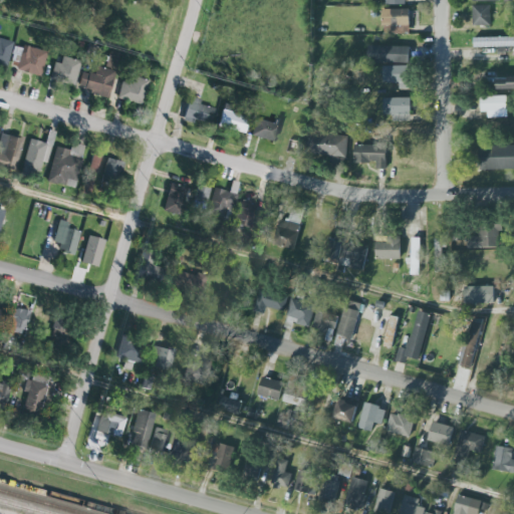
[(474,7),(491,7),(492,27),(474,28),(474,7)]
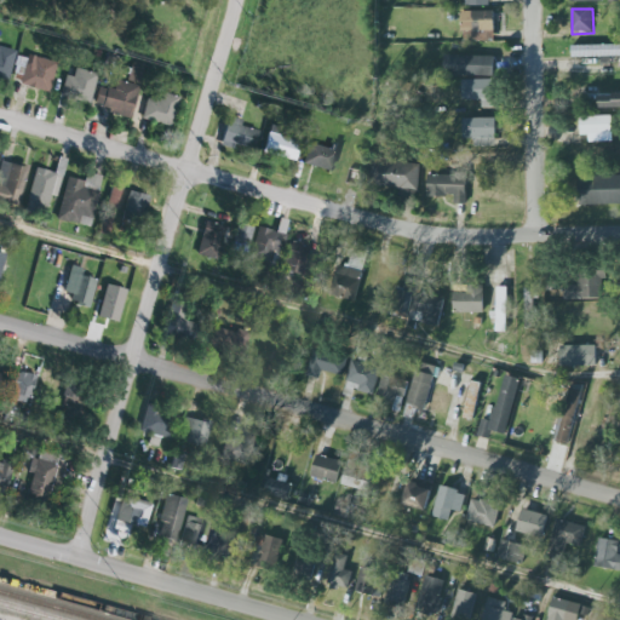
[(463,34),(497,34),(497,12),(464,11),(463,34)]
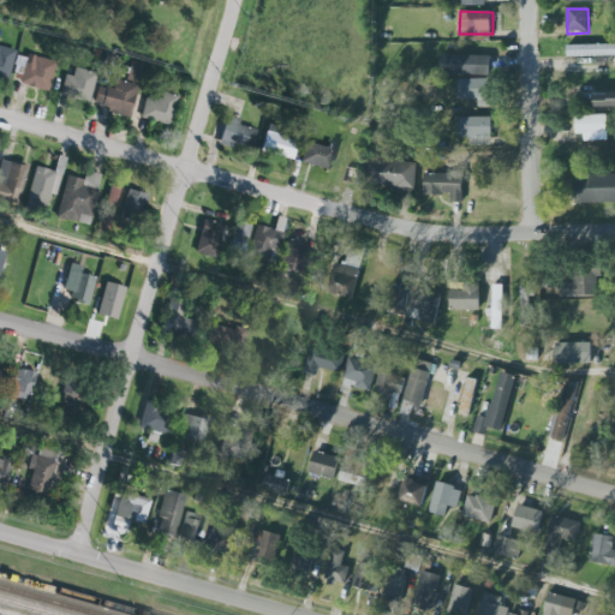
[(614,57),(614,45),(568,46),(568,58),(614,57)]
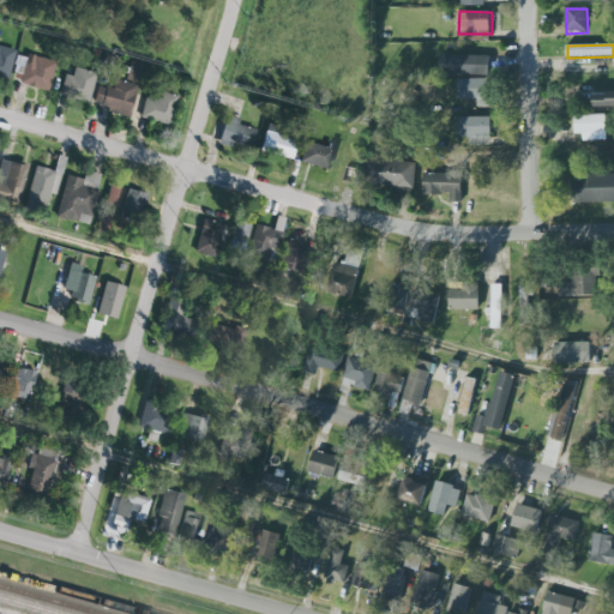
[(0,47),(16,52),(8,82),(0,79),(0,47)]
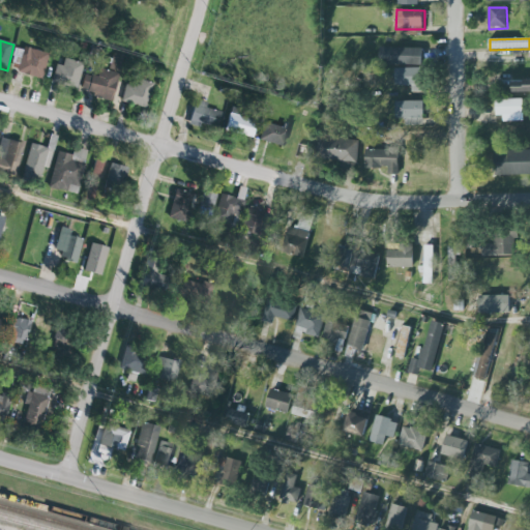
[(51,55),(25,47),(24,51),(17,48),(11,63),(20,66),(18,72),(43,80),(51,55)]
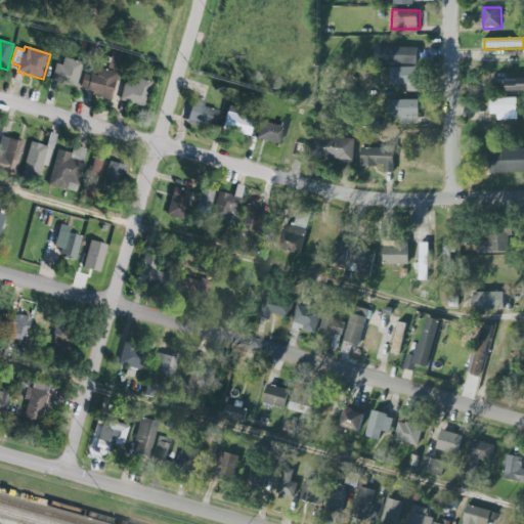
[(381,62),(413,63),(413,48),(381,47),(381,62)]
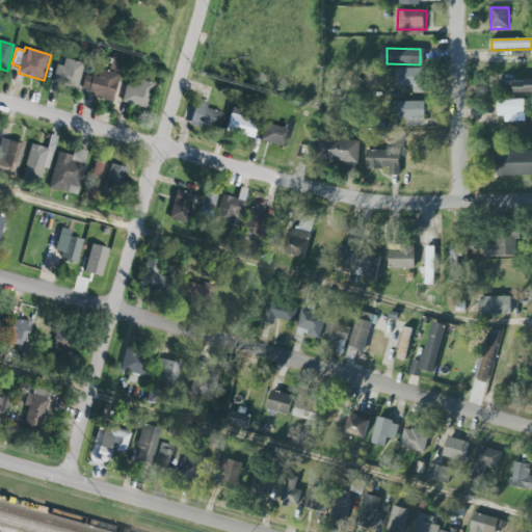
[(86,75),(83,94),(116,100),(124,55),(114,53),(111,71),(101,69),(100,77),(86,75)]
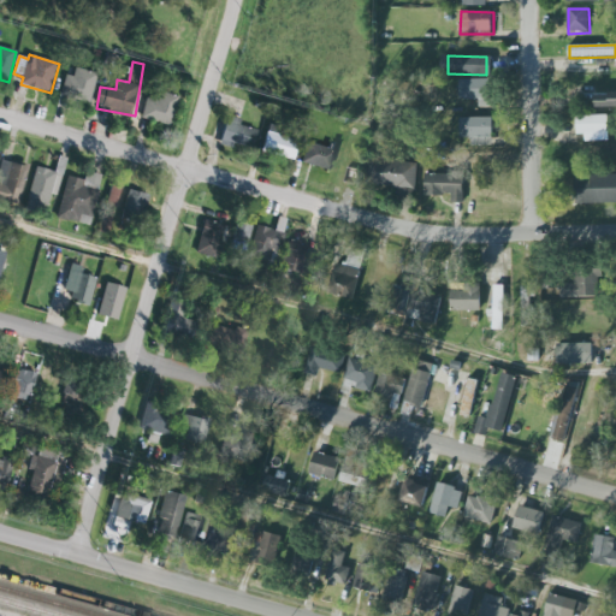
[(65,73),(72,75),(75,65),(99,73),(90,105),(58,98),(65,73)]
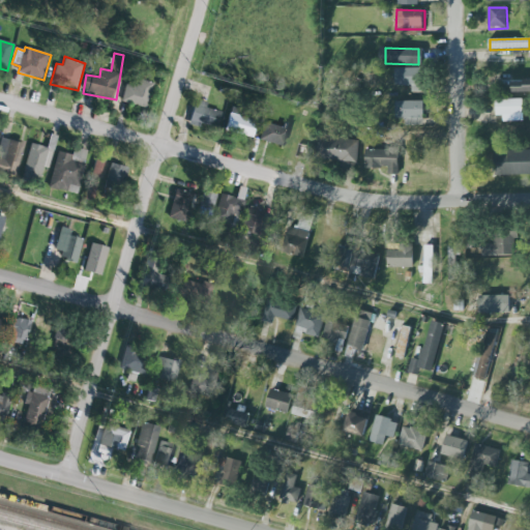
[(399,86),(415,86),(415,92),(427,92),(427,69),(399,69),(399,86)]
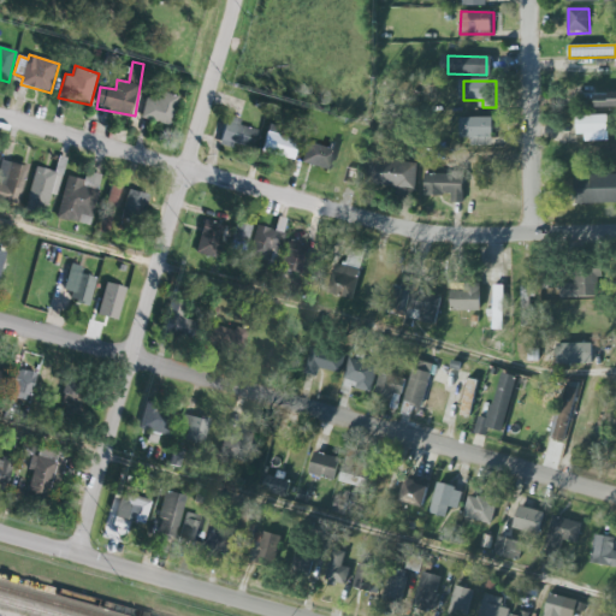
[(173,126),(179,100),(149,93),(143,119),(173,126)]
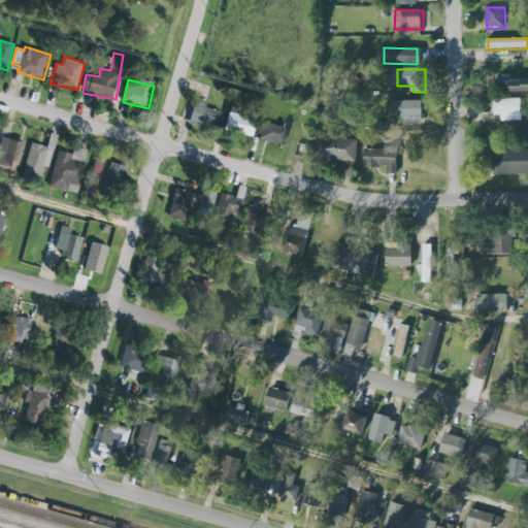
[(527,80),(512,80),(512,94),(527,93),(527,80)]
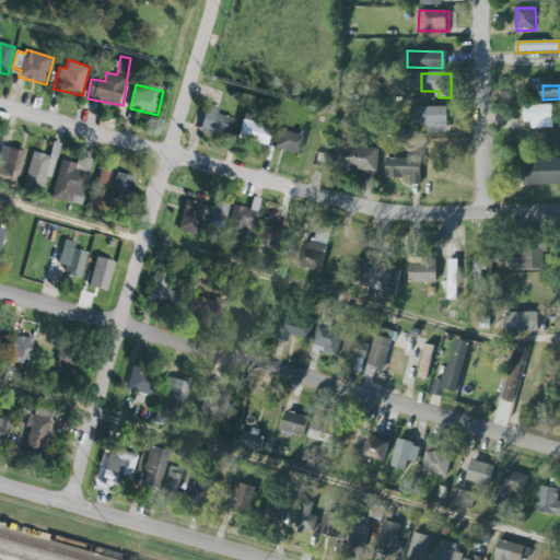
[(553,128),(555,106),(525,105),(525,127),(553,128)]
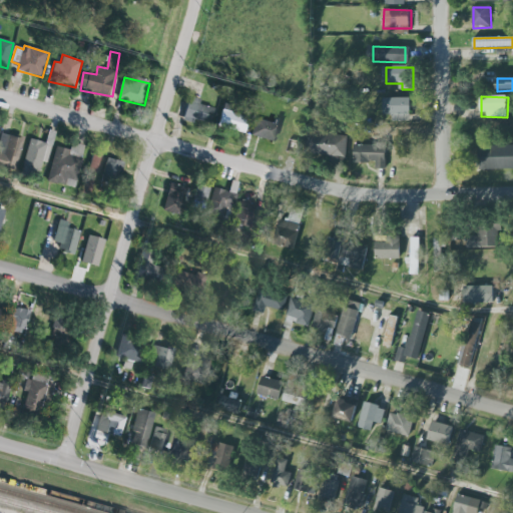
[(212,125),(215,108),(200,105),(201,100),(189,97),(185,119),(212,125)]
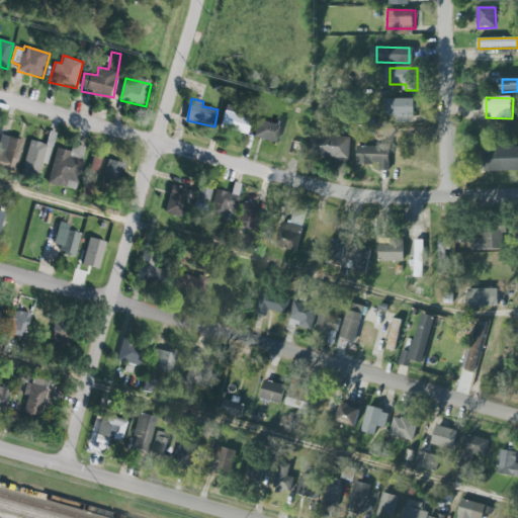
[(418,116),(417,99),(390,99),(391,116),(418,116)]
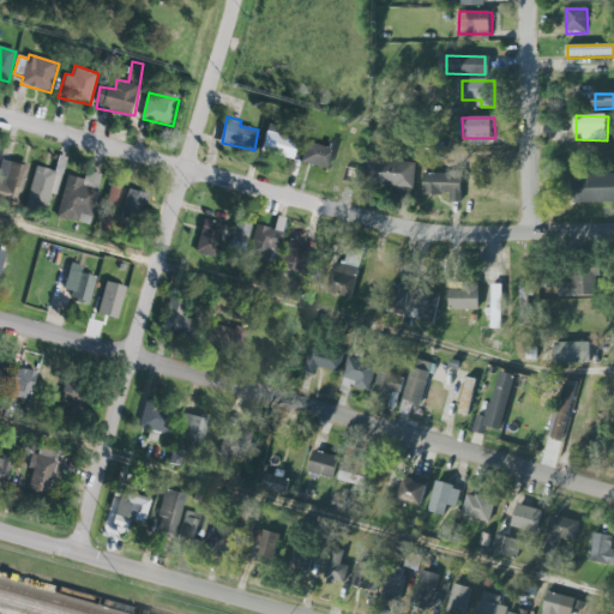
[(268,125),(259,152),(290,161),(295,143),(276,138),(280,128),(268,125)]
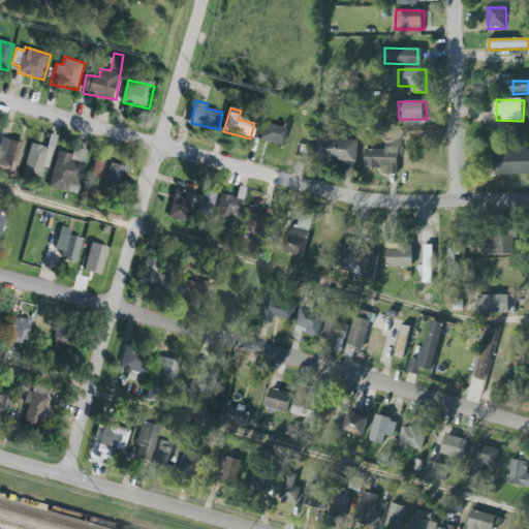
[(260,141),(285,147),(290,129),(265,123),(260,141)]
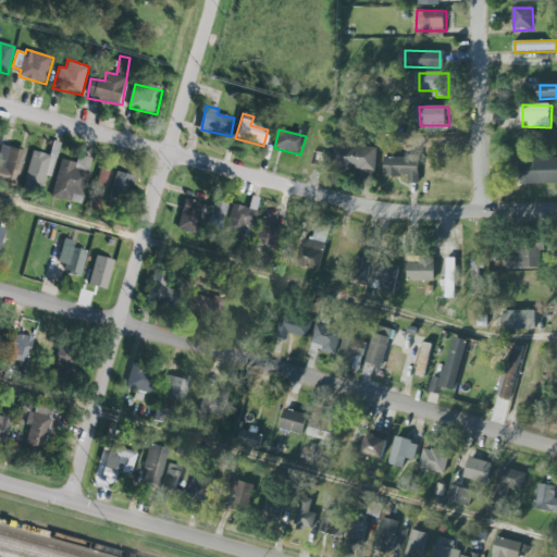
[(0,180),(16,184),(24,149),(0,144),(0,180)]
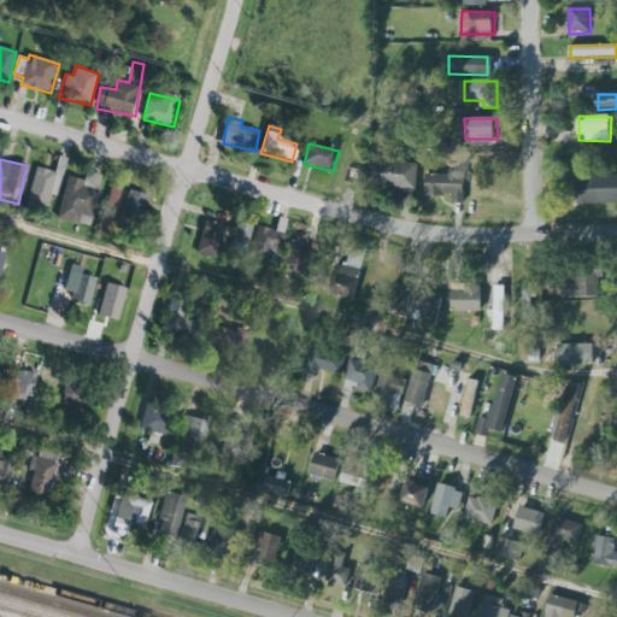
[(416,198),(417,163),(369,160),(368,184),(397,187),(397,197),(416,198)]
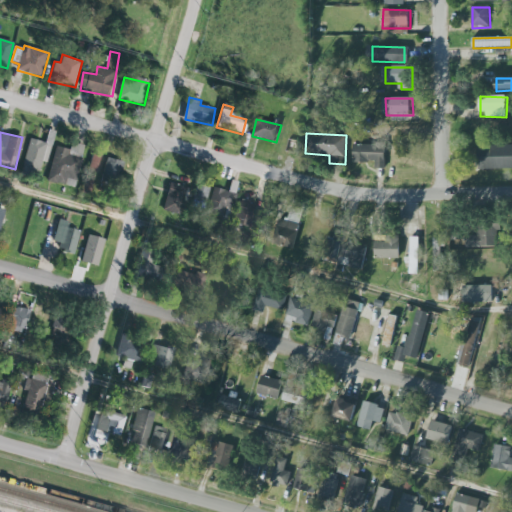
[(51,147),(33,138),(18,170),(36,178),(51,147)]
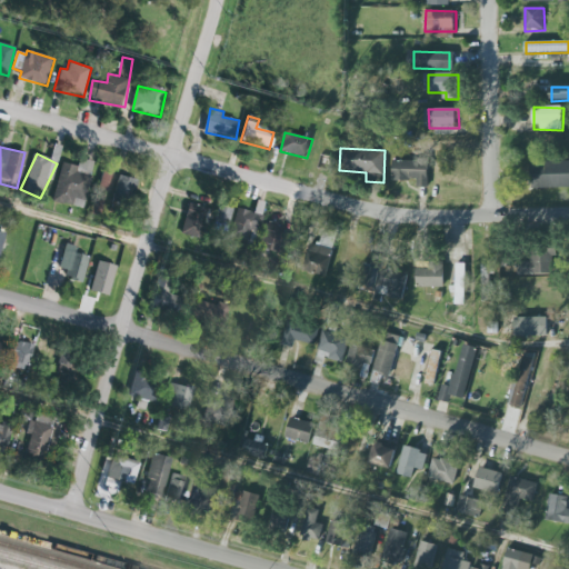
[(73,167),(61,163),(52,199),(82,207),(93,162),(76,157),(73,167)]
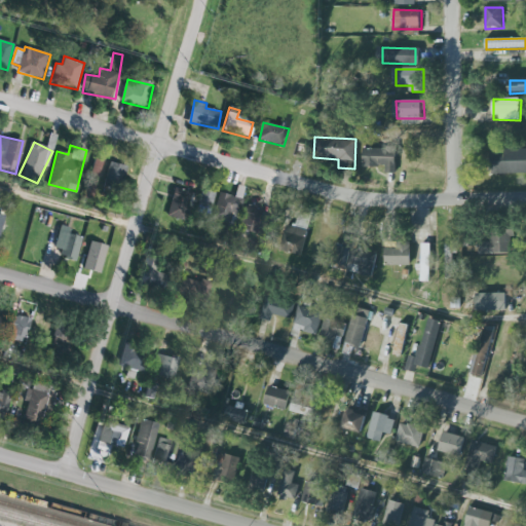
[(364,166),(385,166),(385,172),(396,172),(396,147),(364,147),(364,166)]
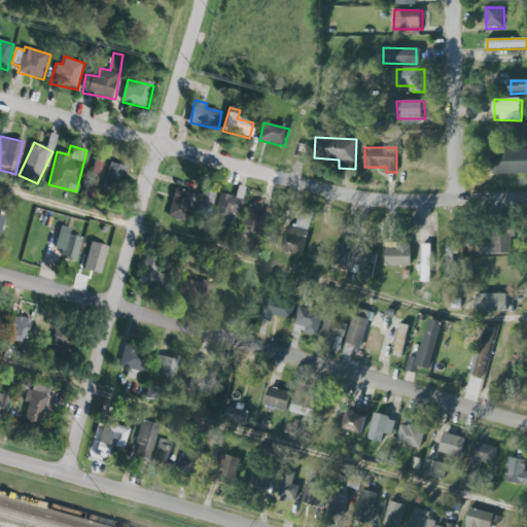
[(526,148),(492,148),(492,173),(526,173),(526,148)]
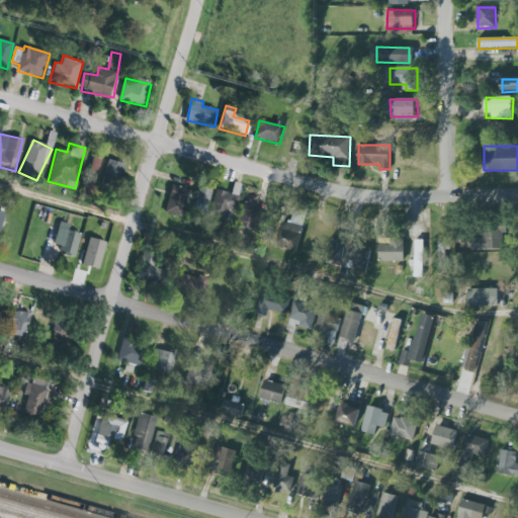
[(103,160),(94,156),(89,171),(97,174),(103,160)]
